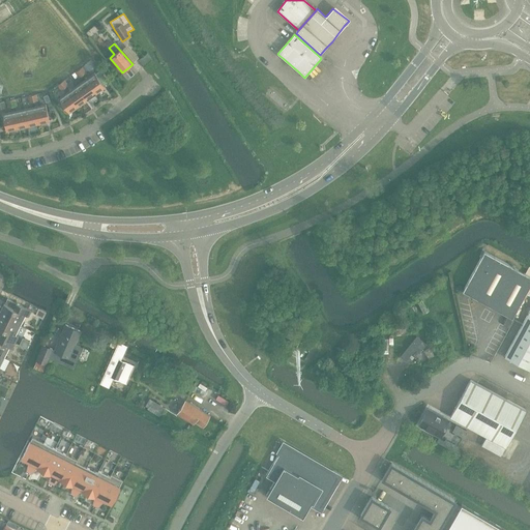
[(92,61),(85,66),(89,72),(96,67),(92,61)]
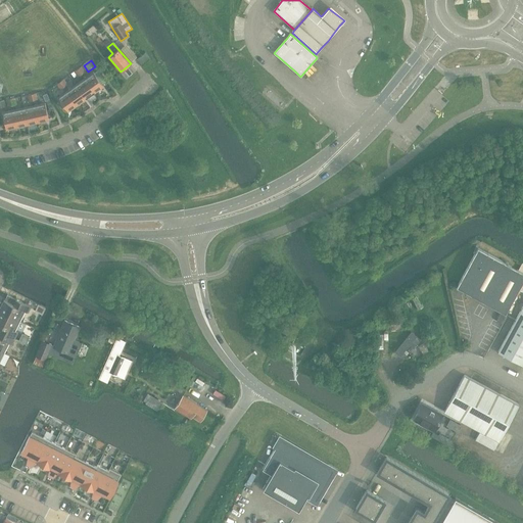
[(94,74),(85,80),(94,93),(103,86),(94,74)]
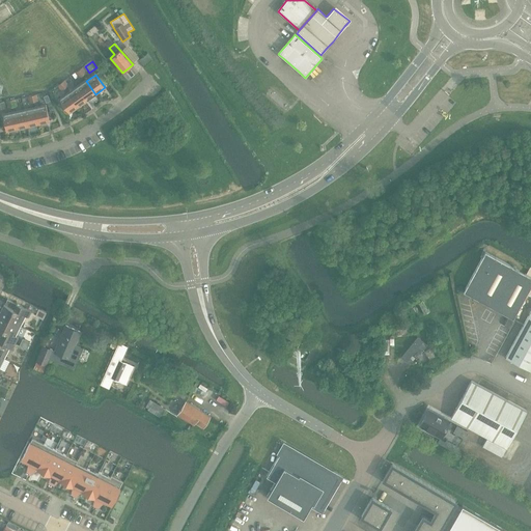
[(86,101),(95,94),(86,81),(77,87),(86,101)]
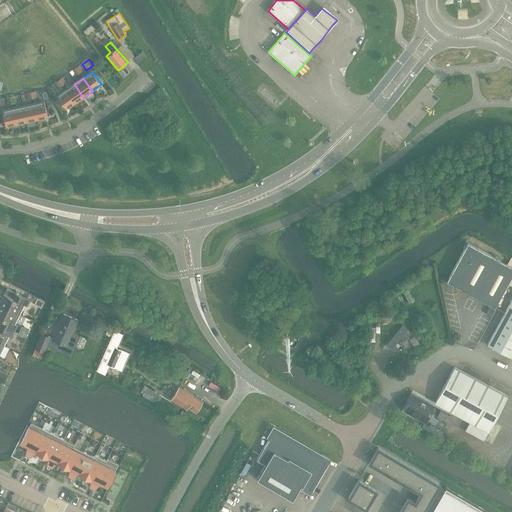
[(74,84),(66,90),(75,103),(83,97),(74,84)]
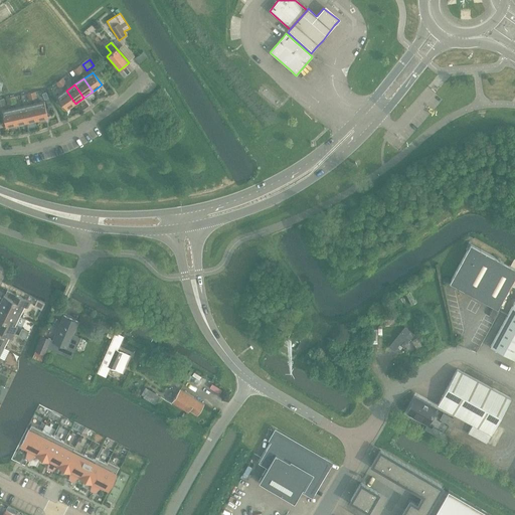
[(66,110),(75,104),(66,91),(57,97),(66,110)]
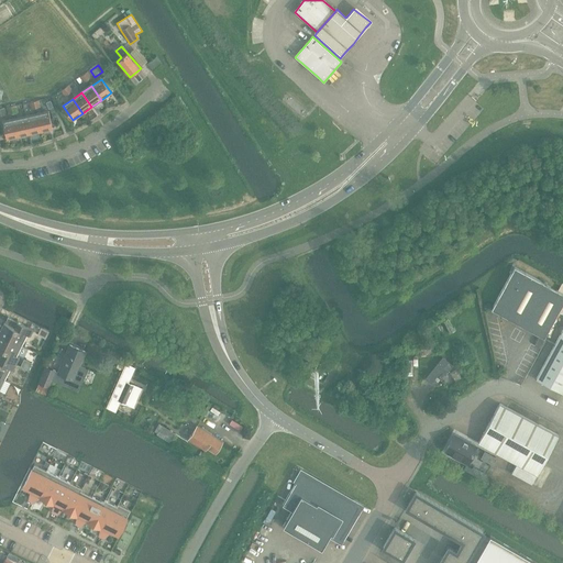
[(48,112),(36,114),(41,131),(52,129),(48,112)]
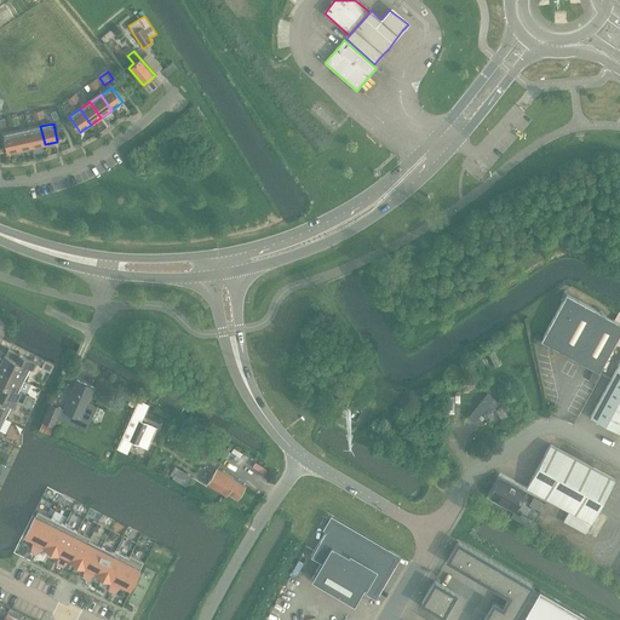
[(32,147),(45,144),(40,126),(28,128),(32,147)]
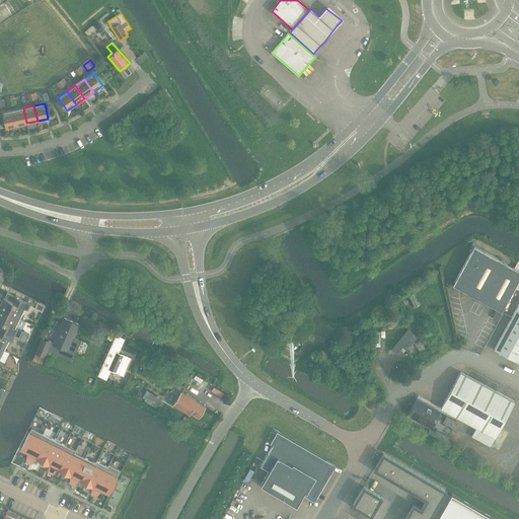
[(23,107),(13,110),(16,125),(26,123),(23,107)]
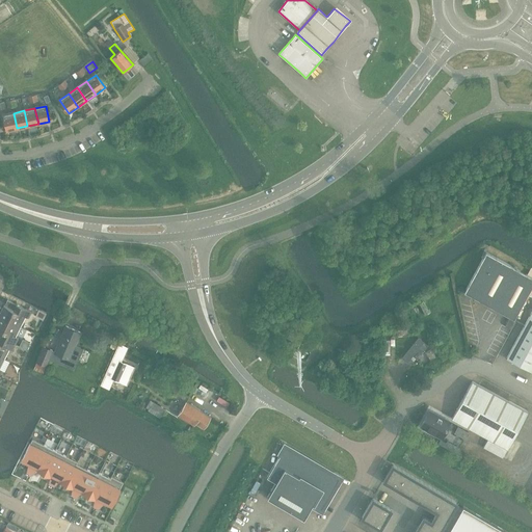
[(5,131),(17,128),(14,113),(2,115),(5,131)]
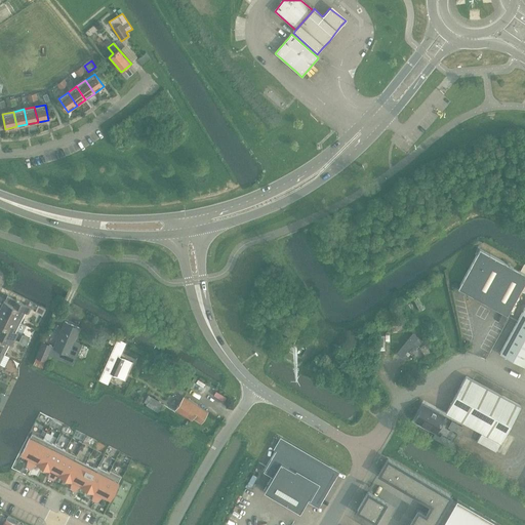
[(458,288),(507,315),(524,281),(524,273),(480,248),(458,288)]
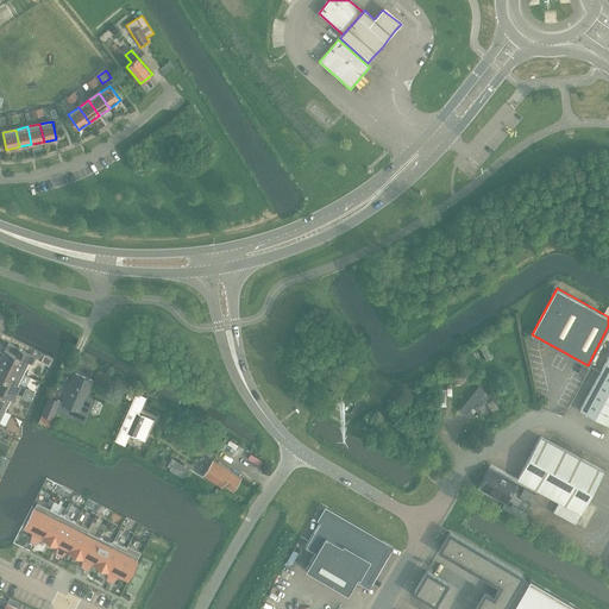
[(29,362),(32,364),(36,357),(11,345),(8,351),(5,349),(0,357),(0,362),(23,374),(29,362)]
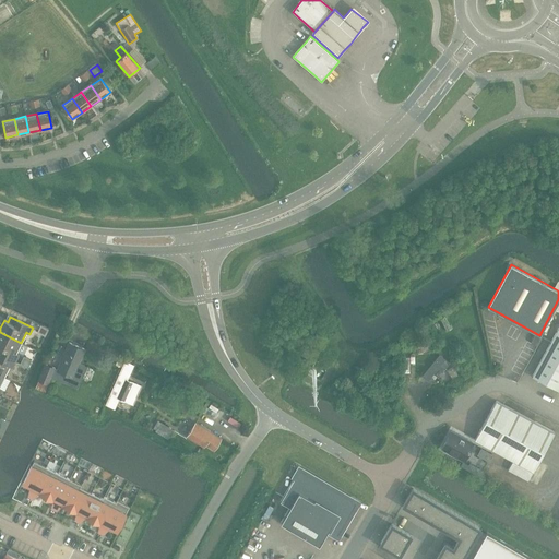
[(558,325),(532,377),(558,391),(558,390),(558,325)]
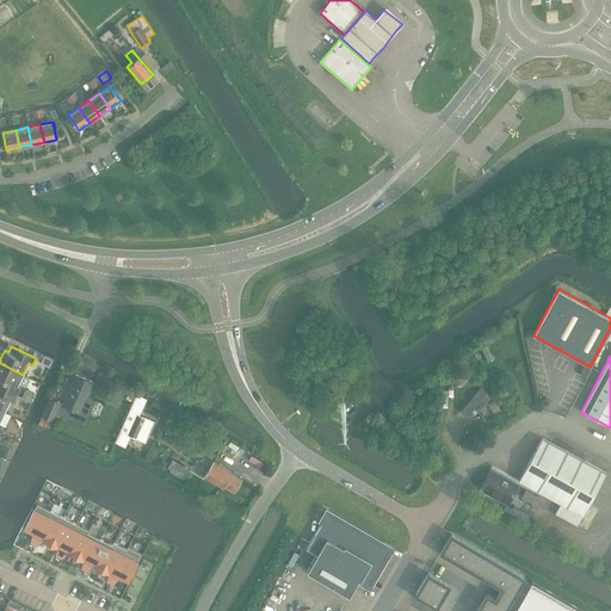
[(0,387),(17,395),(20,388),(17,387),(23,375),(0,363),(0,387)]
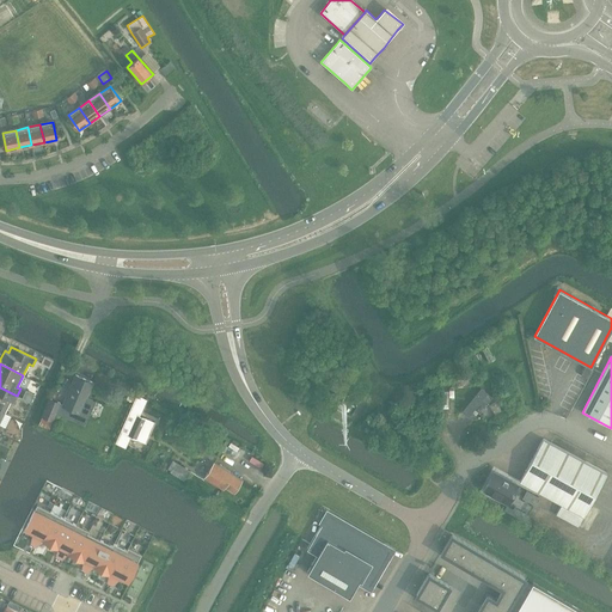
[(75,375),(62,405),(89,416),(96,402),(86,398),(92,383),(75,375)]
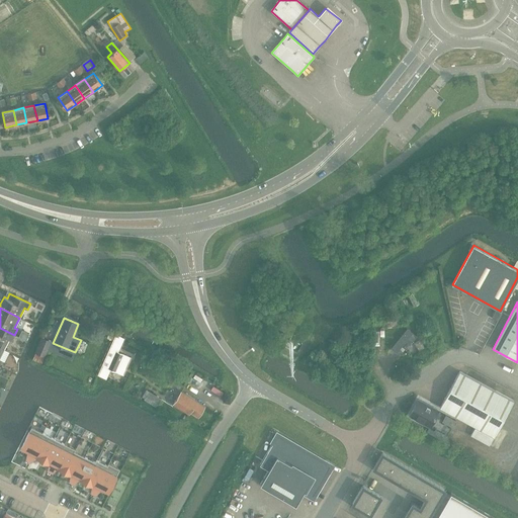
[(406,327),(387,350),(395,355),(400,349),(404,354),(417,337),(406,327)]
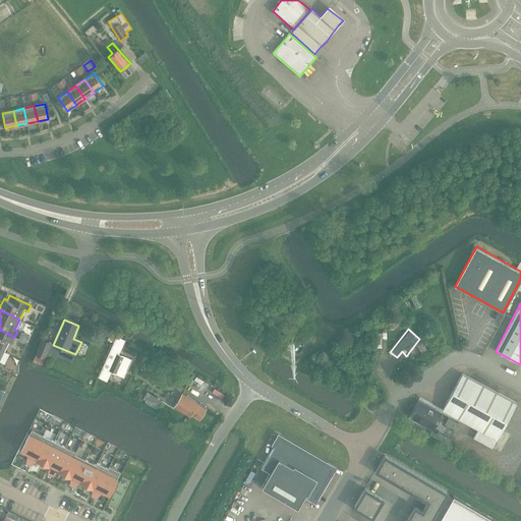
[(9,341),(11,343),(14,337),(0,330),(0,349),(4,351),(9,341)]
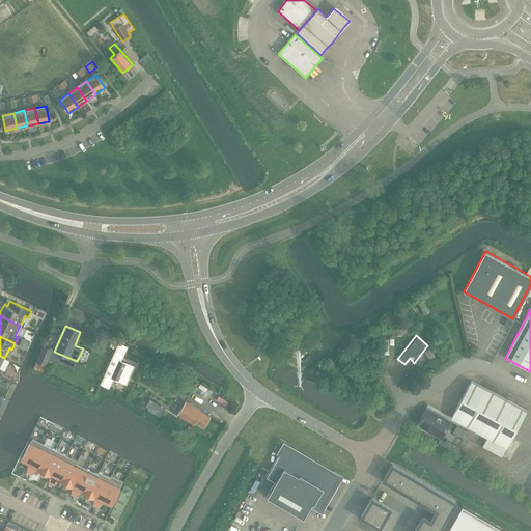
[(388,336),(380,338),(381,358),(388,357),(388,336)]
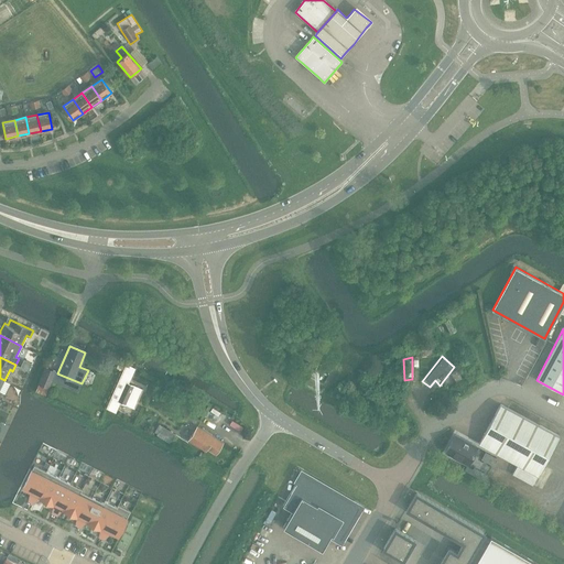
[(317,381),(323,371),(310,364),(304,373),(317,381)]
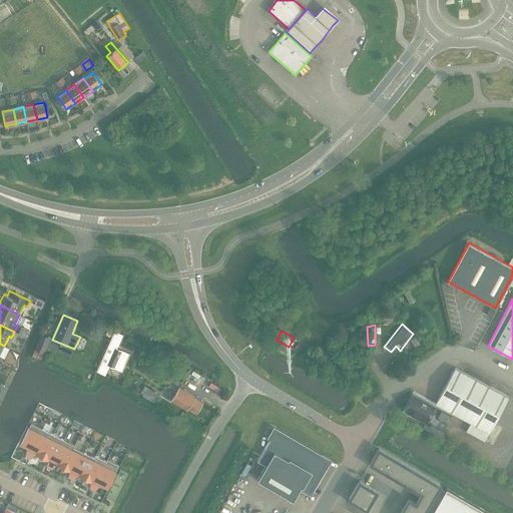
[(104,355),(101,361),(105,363),(116,368),(123,354),(124,352),(116,348),(122,335),(115,332),(109,345),(104,355)]
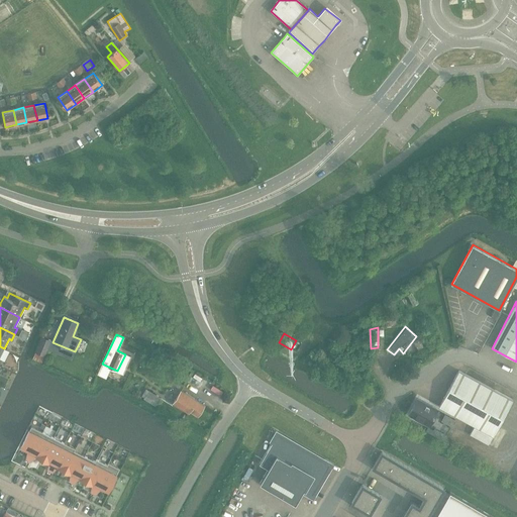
[(50,340),(41,336),(35,351),(32,359),(41,364),(44,355),(50,340)]
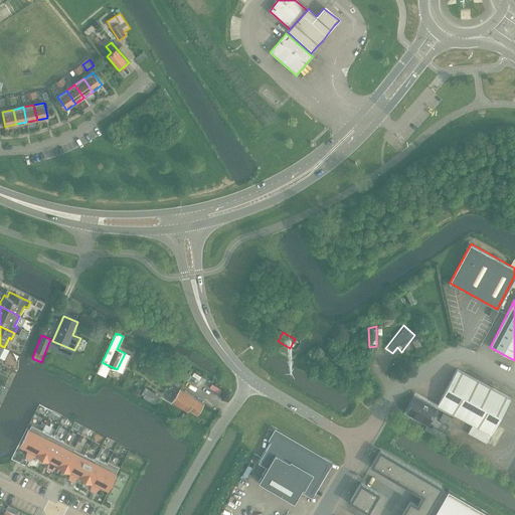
[(417,350),(422,347),(416,338),(411,341),(417,350)]
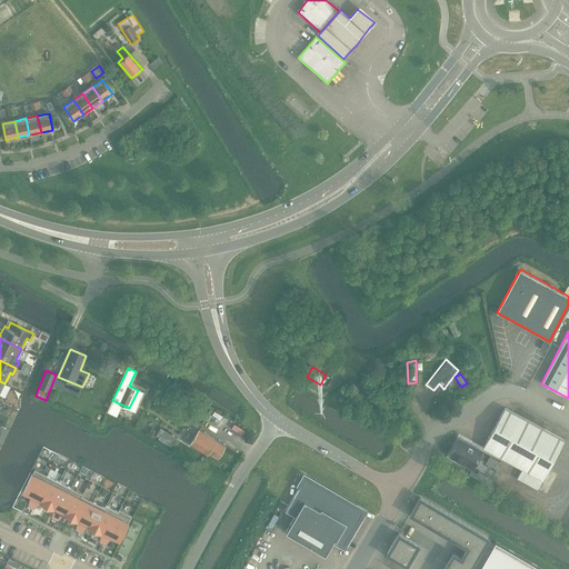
[(383,378),(375,386),(391,411),(401,403),(383,378)]
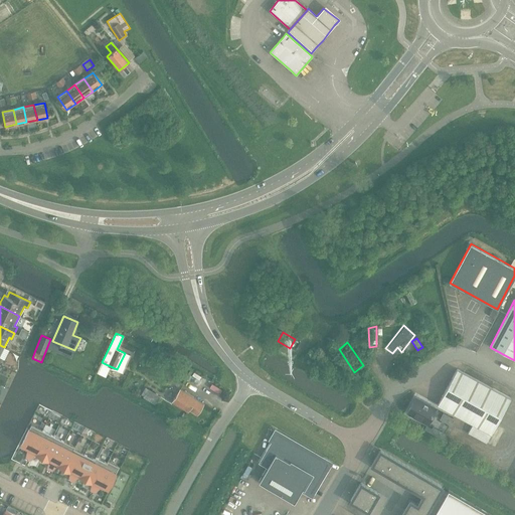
[(473,424),(468,433),(486,443),(510,398),(457,369),(438,404),(473,424)]
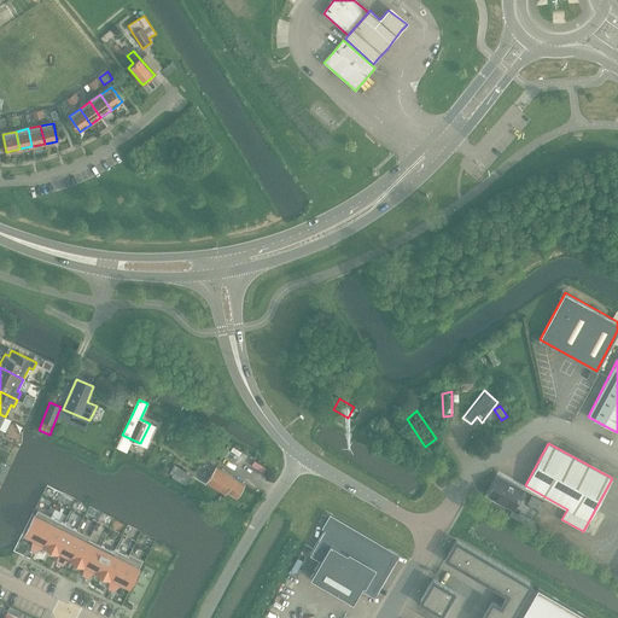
[(186,487),(192,477),(174,466),(168,476),(186,487)]
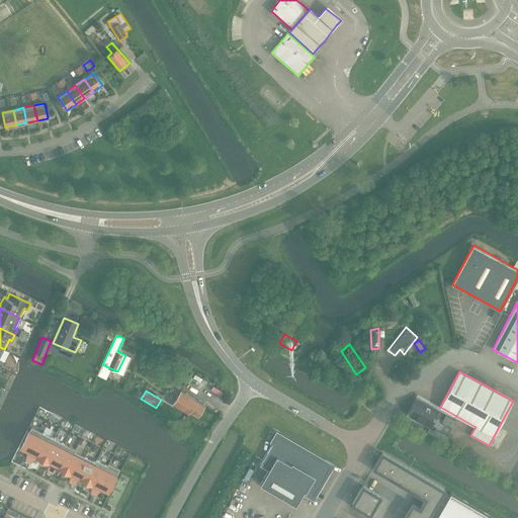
[(204,407),(181,392),(173,405),(188,414),(190,412),(198,417),(204,407)]
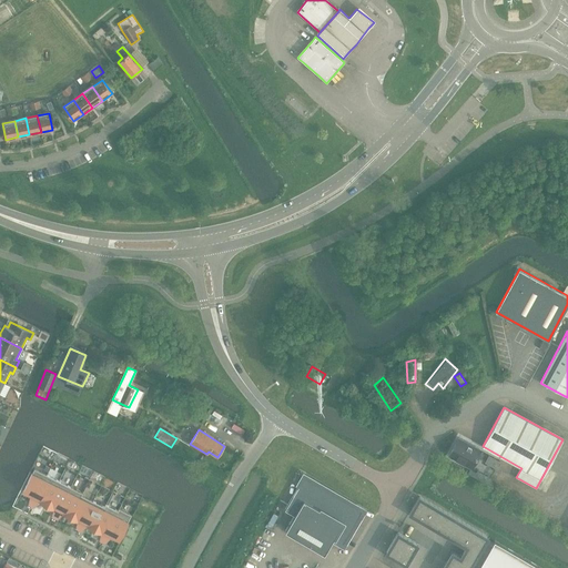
[(472,467),(480,450),(458,438),(449,455),(472,467)]
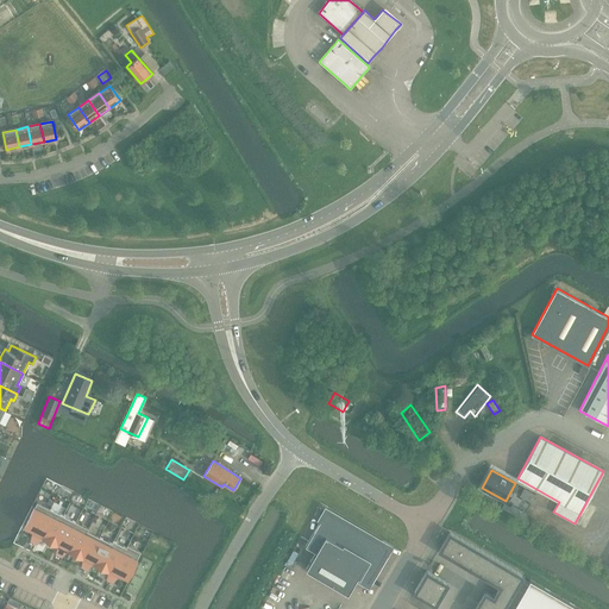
[(507,502),(526,513),(537,494),(531,491),(523,488),(525,485),(518,482),(507,502)]
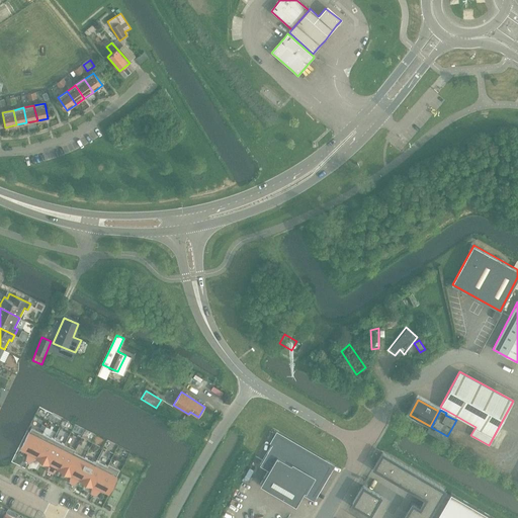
[(30,452),(32,453),(42,433),(31,428),(21,447),(29,452),(30,452)]
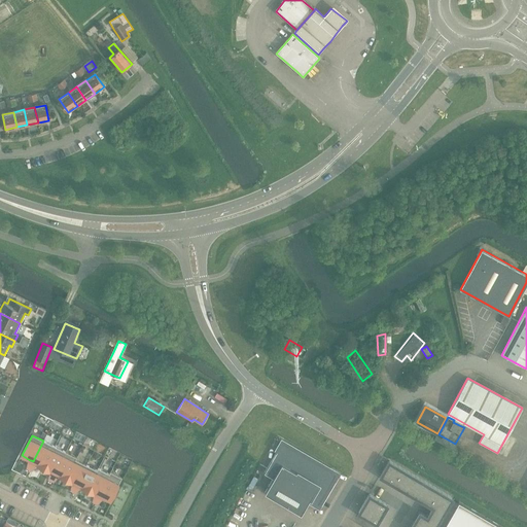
[(43,467),(55,447),(43,441),(33,461),(35,462),(38,463),(37,464),(43,467)]
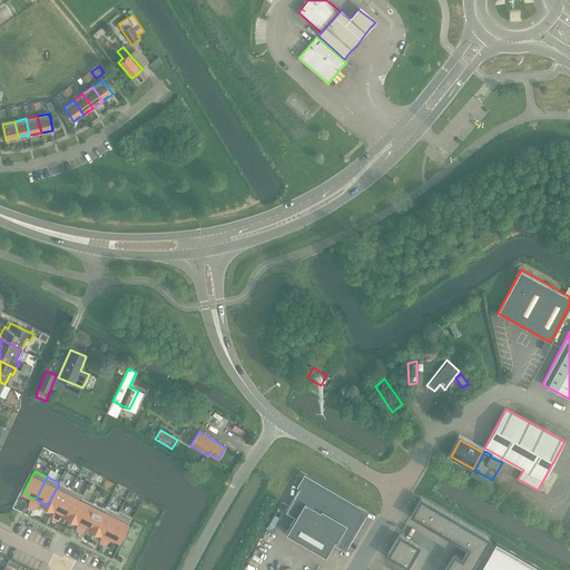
[(487,477),(483,483),(489,485),(491,482),(492,480),(487,477)]
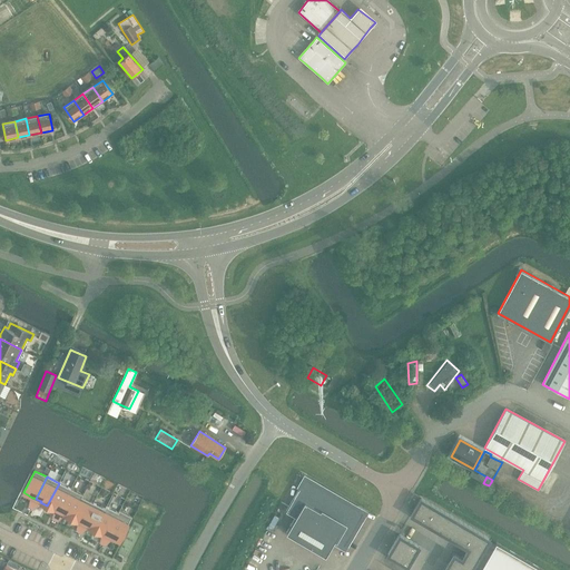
[(286,512),(295,518),(286,533),(325,556),(335,541),(344,546),(364,512),(305,478),(286,512)]
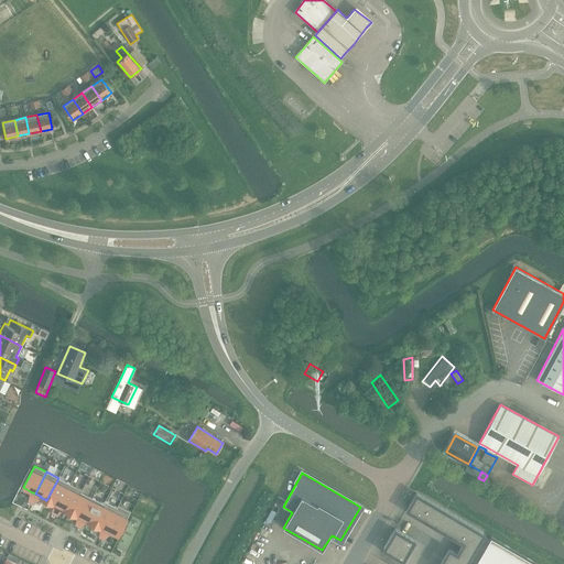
[(58,506),(69,484),(58,478),(46,500),(53,503),(54,502),(56,505),(58,506)]
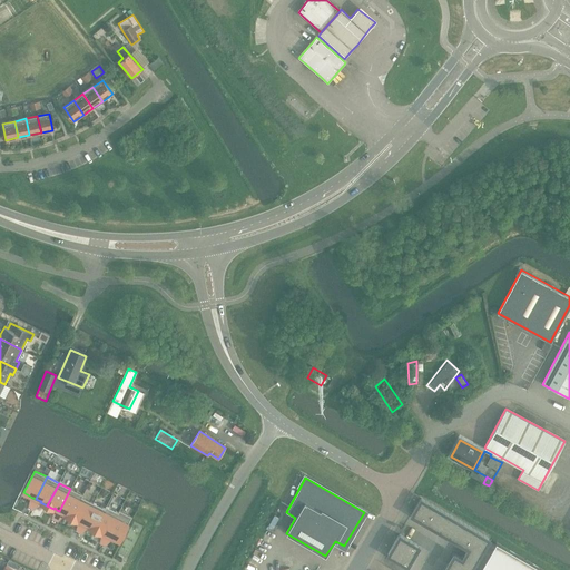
[(71,518),(82,494),(70,489),(59,511),(62,512),(65,513),(65,514),(71,518)]
